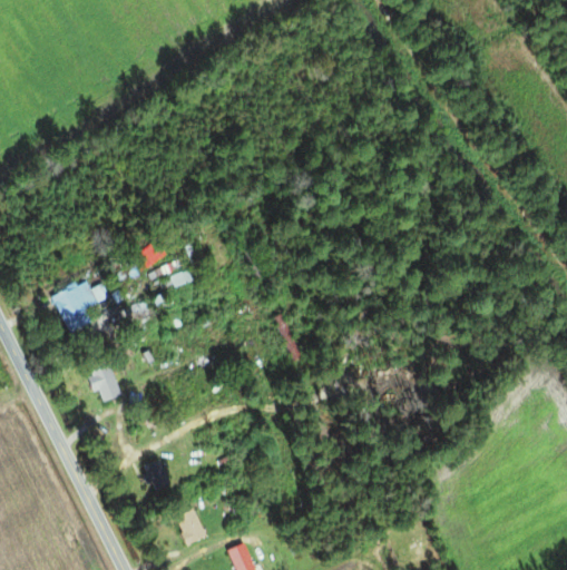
[(156,268),(160,288),(194,282),(192,269),(183,272),(181,264),(156,268)]
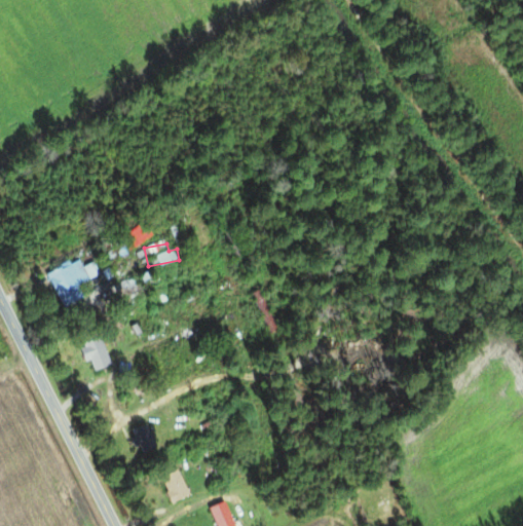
[(48,274),(65,307),(83,298),(77,285),(89,278),(79,258),(48,274)]
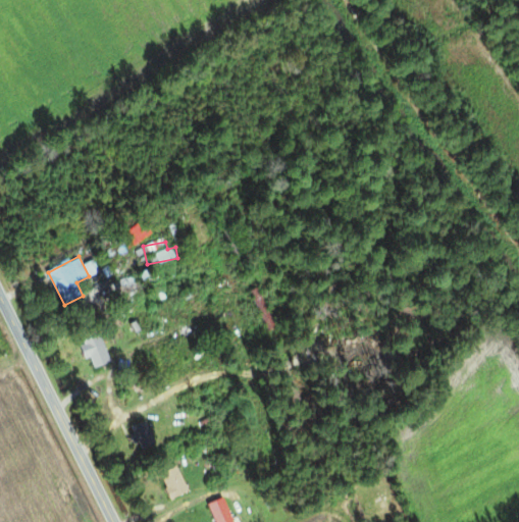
[(124,303),(146,296),(144,286),(155,283),(152,270),(118,280),(124,303)]
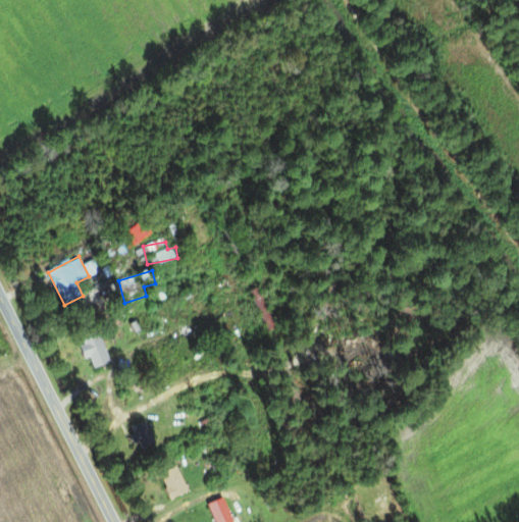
[(276,327),(257,289),(250,292),(269,330),(276,327)]
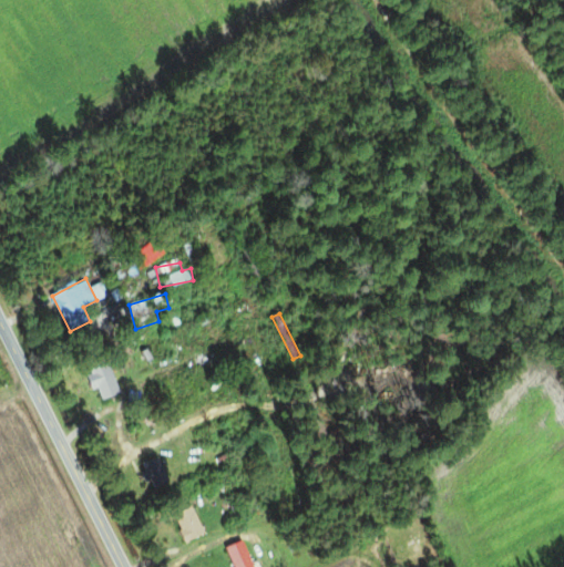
[(103,400),(121,391),(104,358),(86,367),(103,400)]
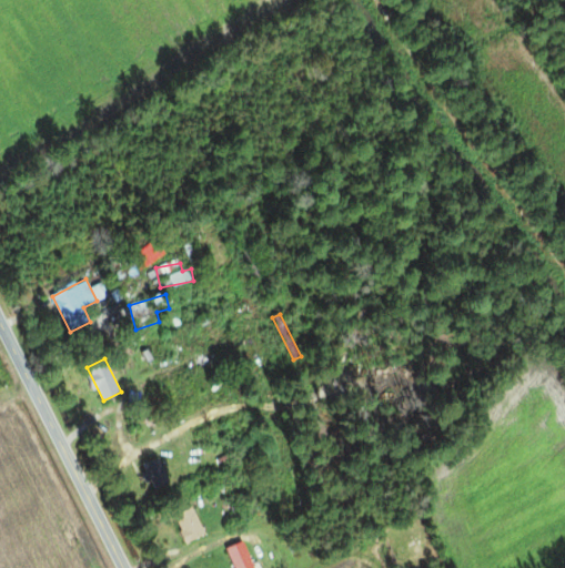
[(230,452),(232,459),(261,450),(259,443),(230,452)]
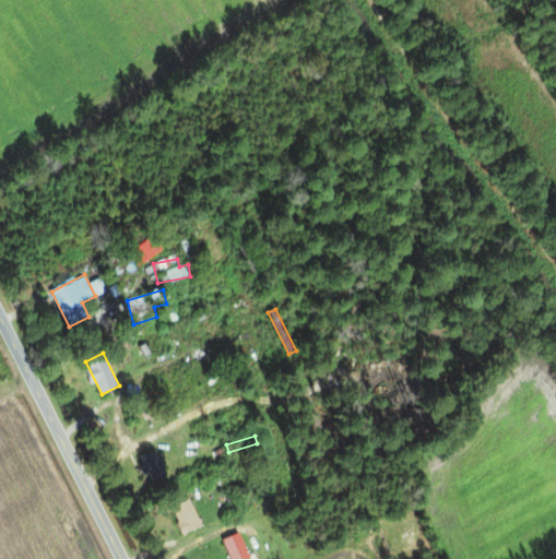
[(250,558),(238,533),(222,539),(231,558),(250,558)]
